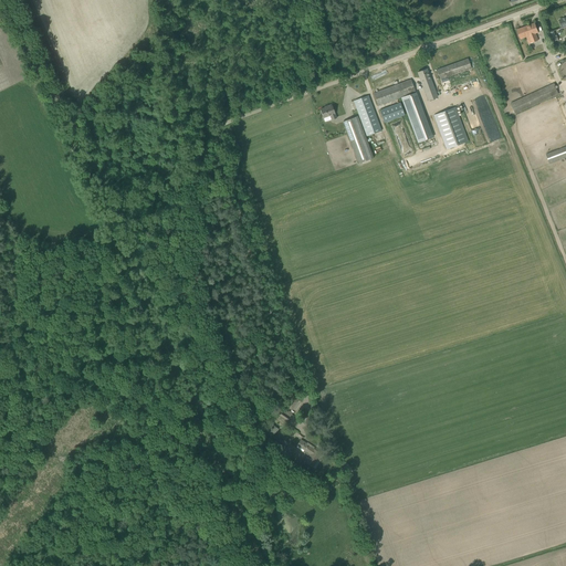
[(526,37),(530,44),(538,41),(535,33),(538,32),(535,23),(516,30),(521,39),(526,37)]
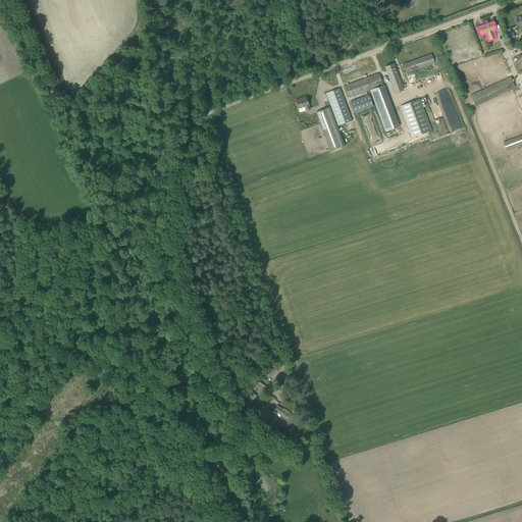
[(506,31),(509,39),(515,37),(514,33),(512,33),(511,30),(506,31)]
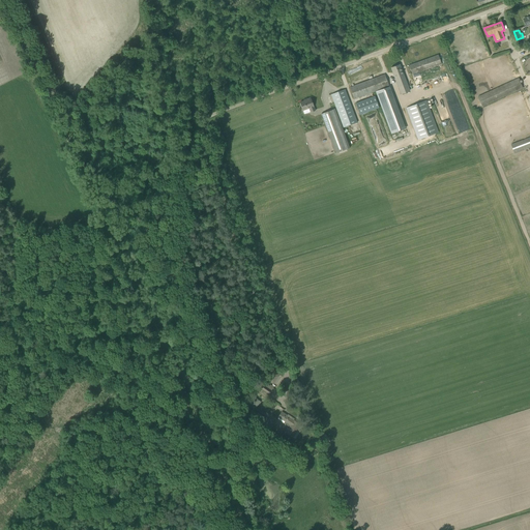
[(441,64),(438,55),(409,65),(412,75),(420,71),(441,64)]
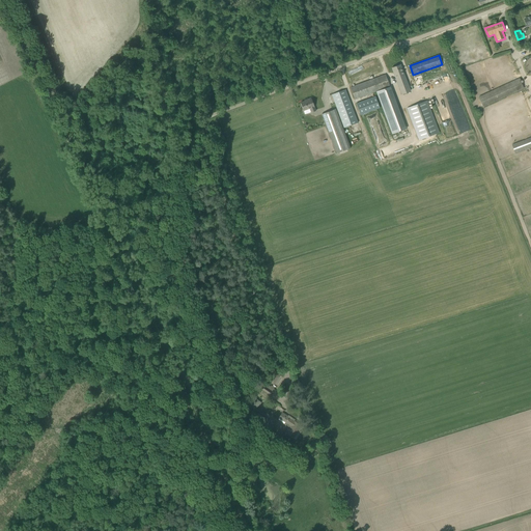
[(402,94),(410,91),(400,64),(392,67),(402,94)]
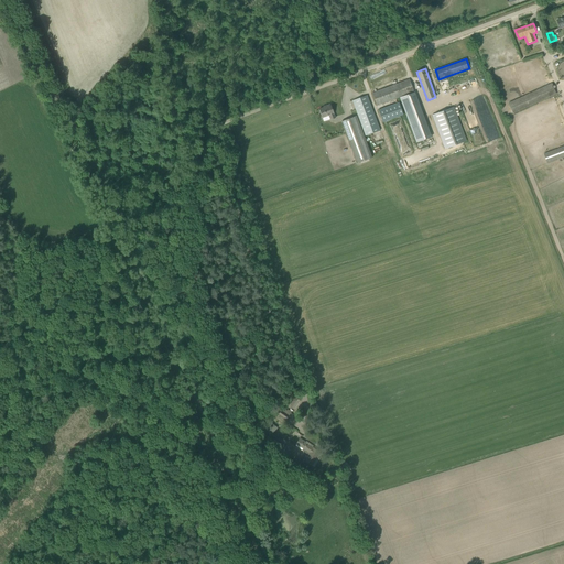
[(372,94),(377,106),(399,98),(416,143),(431,138),(410,79),(372,94)]
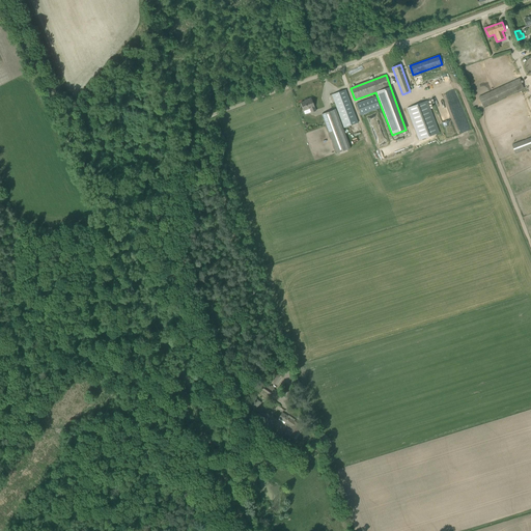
[(520,78),(478,96),(483,107),(525,88),(520,78)]
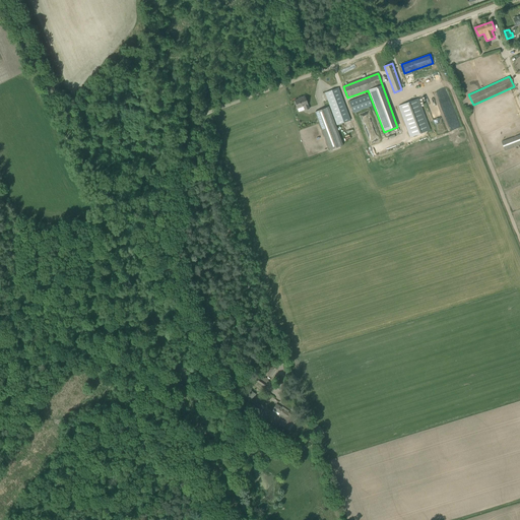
[(338,87),(325,92),(337,125),(350,120),(338,87)]
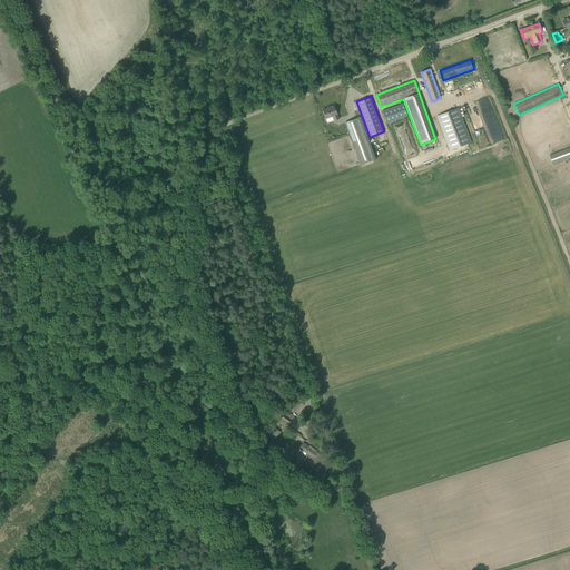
[(338,119),(334,105),(330,107),(330,108),(322,110),(325,119),(333,117),(334,121),(338,119)]
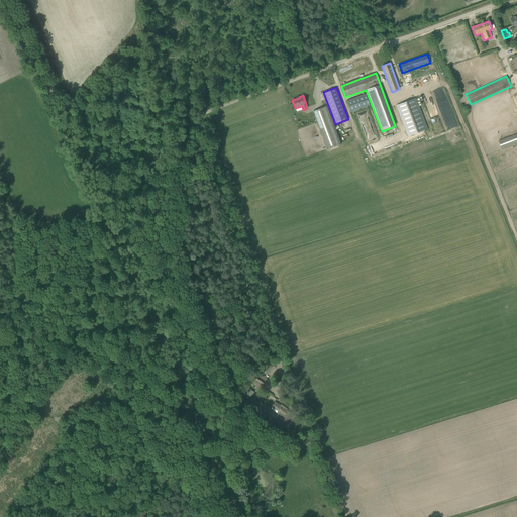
[(346,101),(351,112),(370,105),(366,95),(352,99),(346,101)]
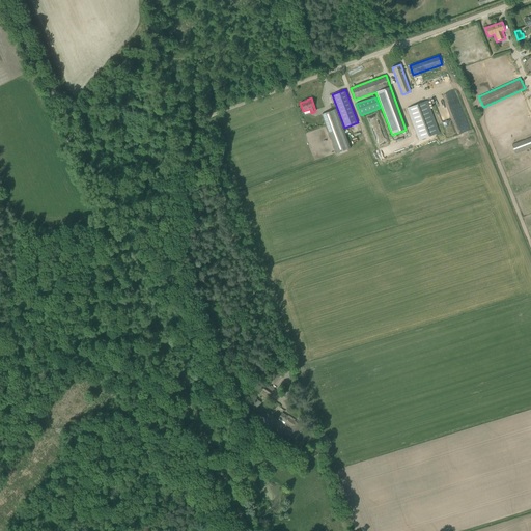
[(427,101),(407,108),(419,140),(439,133),(427,101)]
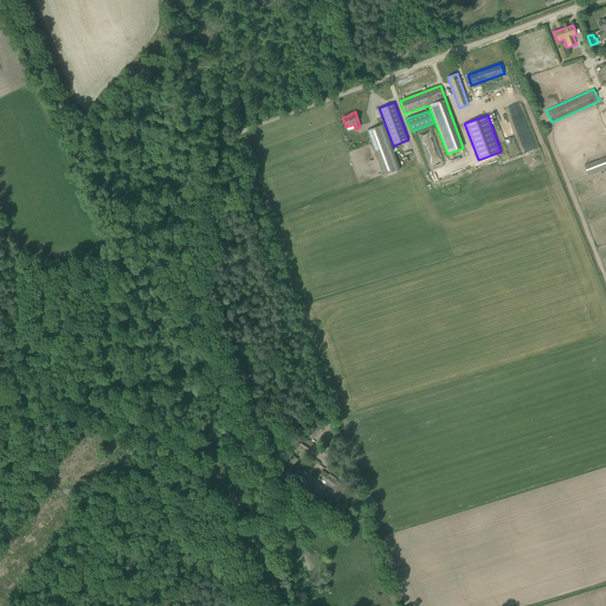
[(384,124),(367,130),(384,175),(400,169),(384,124)]
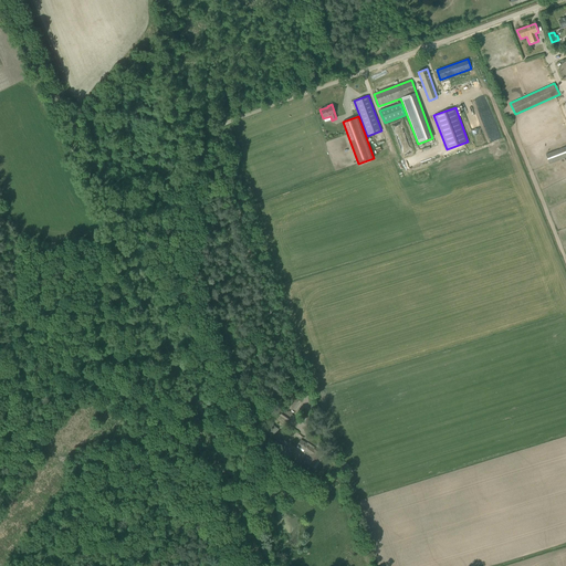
[(549,164),(565,157),(565,146),(546,155),(549,164)]
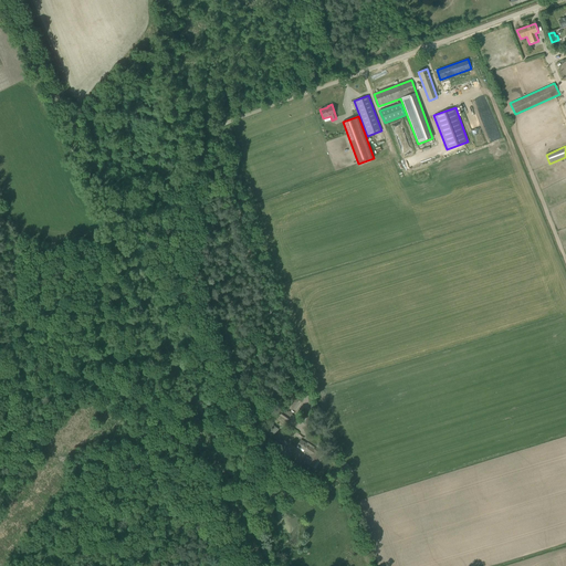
[(286,405),(293,410),(300,400),(293,396),(286,405)]
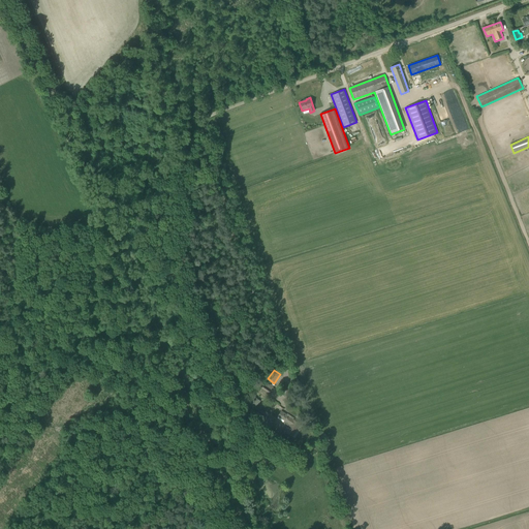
[(269,394),(273,387),(263,381),(259,387),(269,394)]
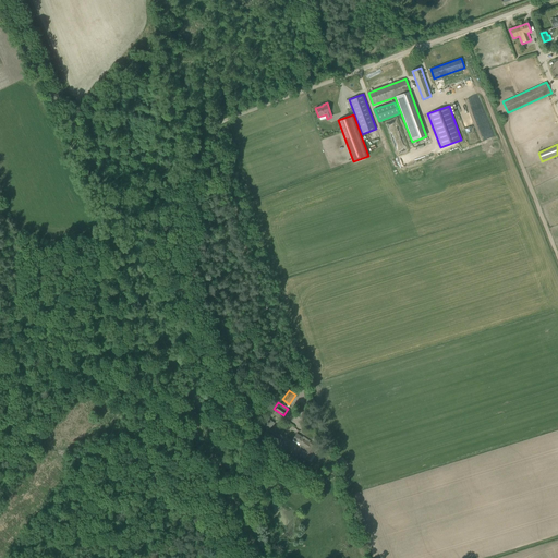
[(267,417),(262,424),(267,427),(271,421),(267,417)]
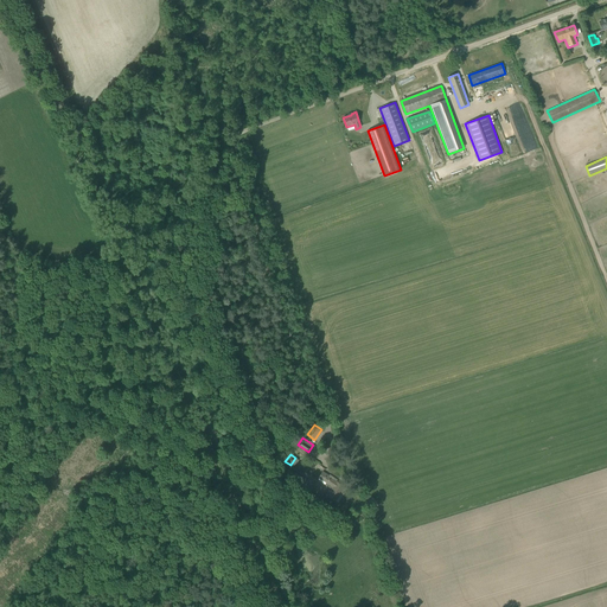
[(337,481),(337,483),(327,477),(328,475),(323,472),(318,478),(332,487),(327,496),(327,494),(326,496),(336,502),(342,492),(344,487),(337,481)]
